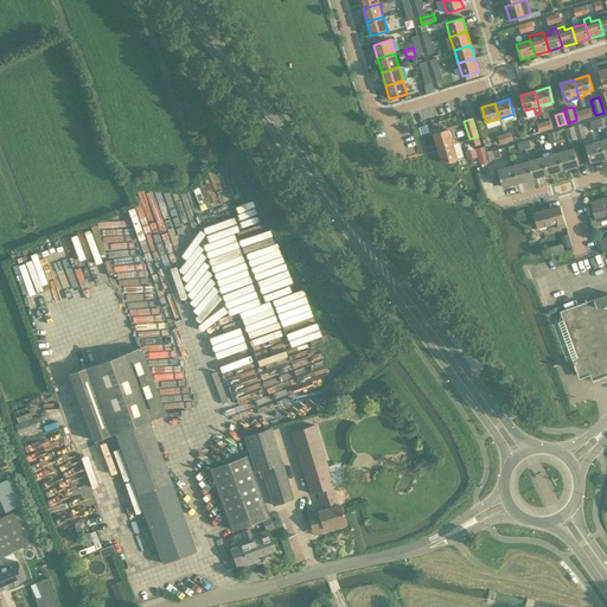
[(579,140),(586,138),(582,123),(575,126),(579,140)]
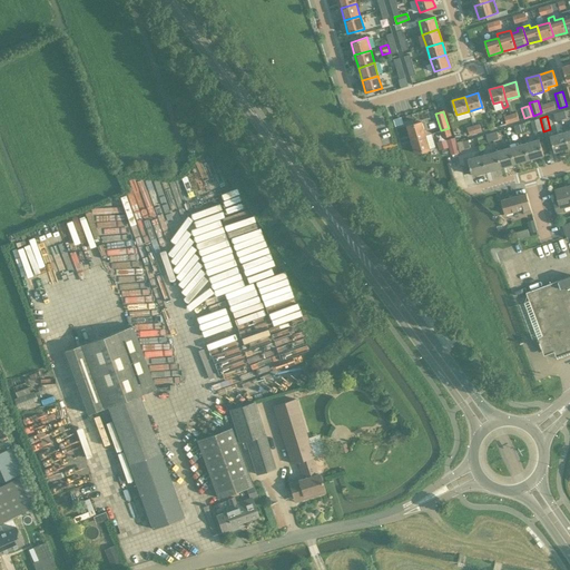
[(533,133),(541,130),(539,119),(530,121),(533,133)]
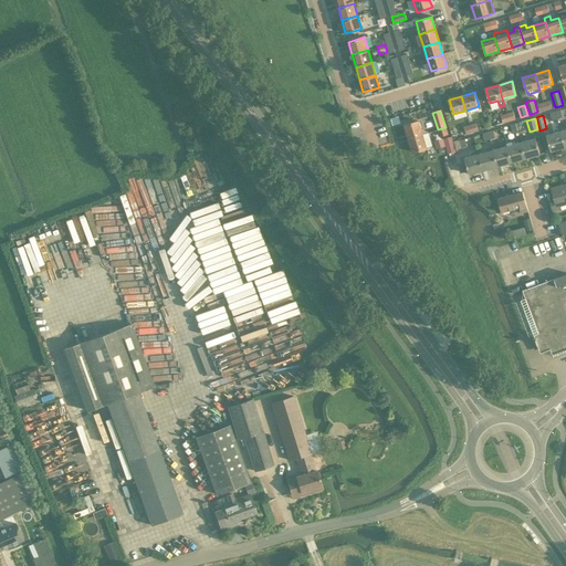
[(408,138),(422,135),(419,122),(405,125),(408,138)]
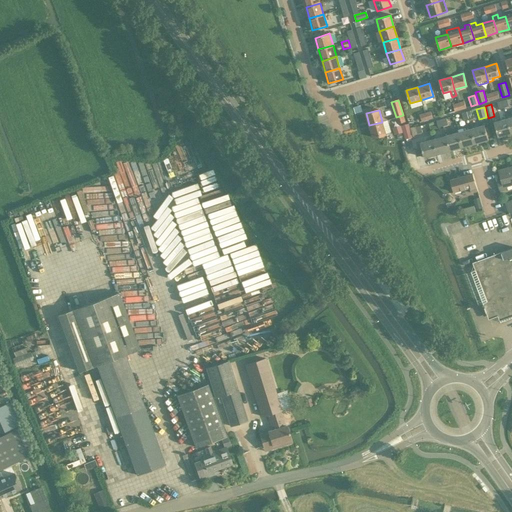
[(497,120),(493,121),(498,137),(511,134),(507,119),(500,121),(499,119),(497,120)]
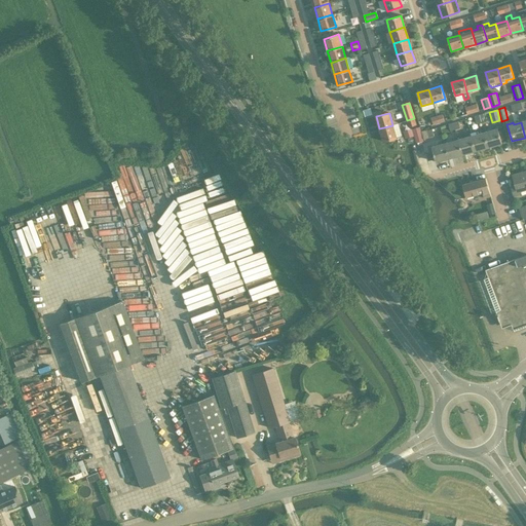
[(397,138),(392,125),(379,128),(383,142),(397,138)]
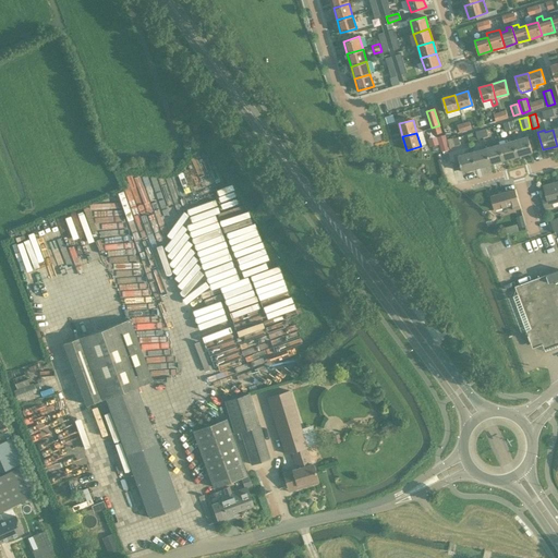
[(445,135),(437,137),(440,152),(449,149),(445,135)]
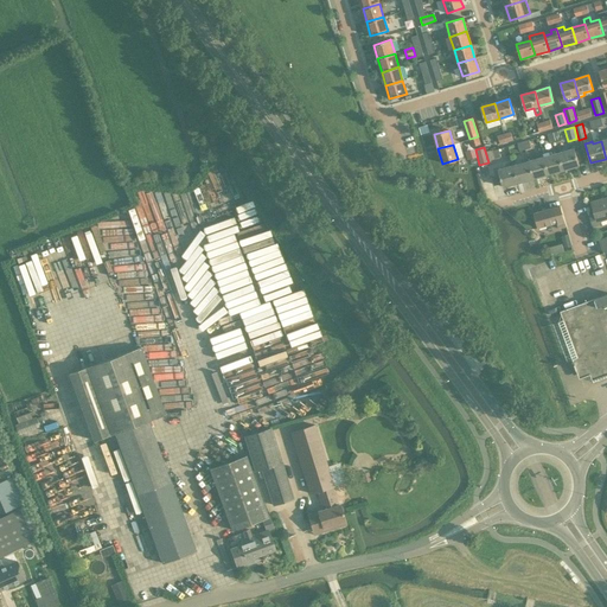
[(558,153),(563,170),(579,166),(574,148),(558,153)]
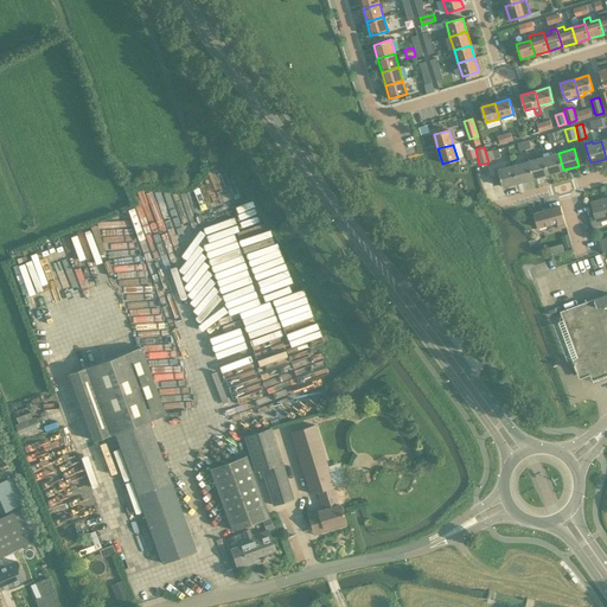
[(475,149),(466,152),(468,160),(478,157),(475,149)]
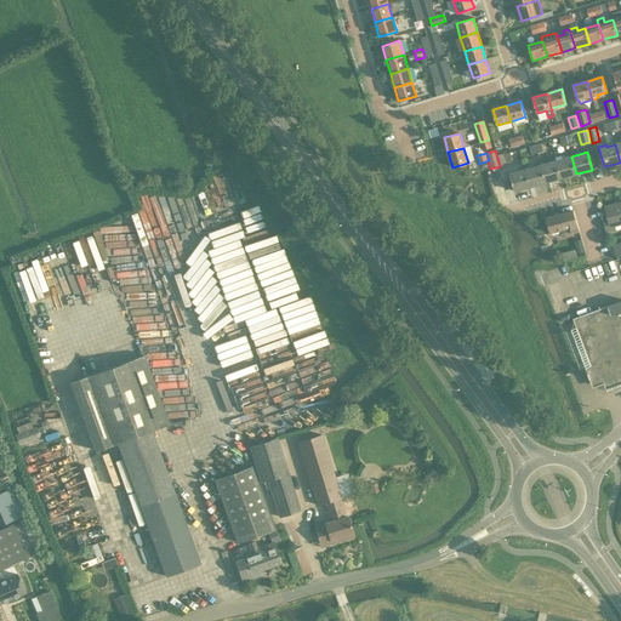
[(503,153),(497,155),(497,157),(500,164),(512,161),(510,153),(503,154),(503,153)]
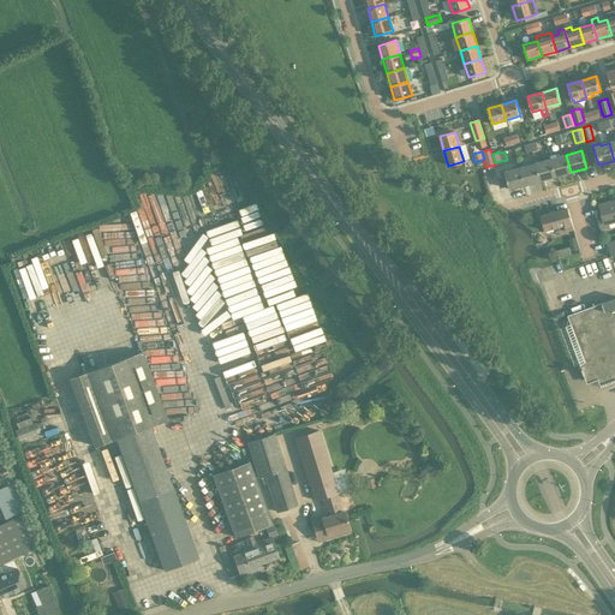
[(550,160),(555,177),(571,172),(566,155),(557,157),(556,155),(549,156),(550,160)]
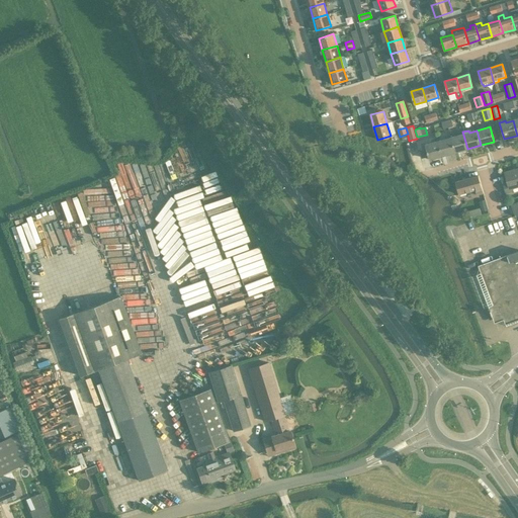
[(454,153),(467,149),(463,135),(450,138),(454,153)]
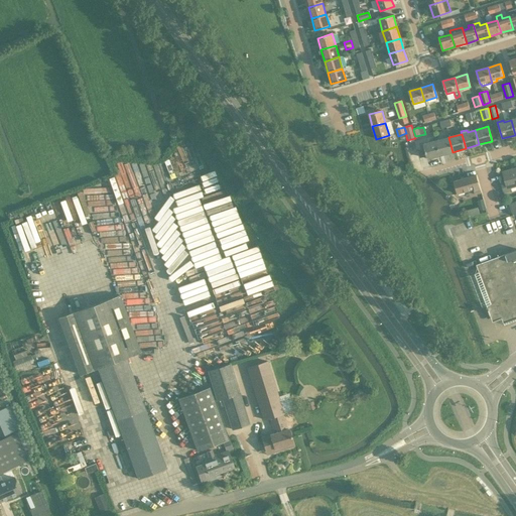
[(440,155),(453,152),(448,137),(436,141),(440,155)]
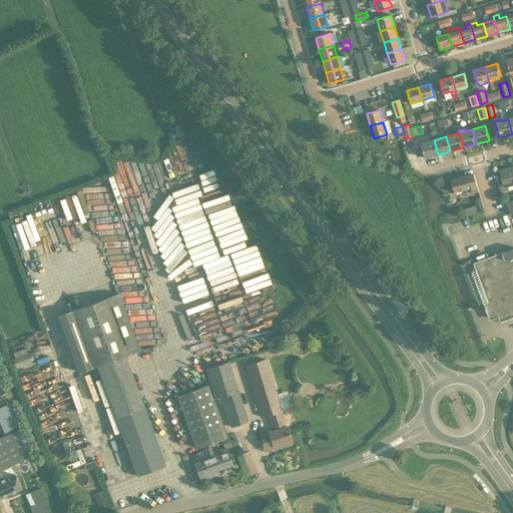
[(425,158),(438,154),(434,140),(426,142),(426,140),(421,141),(421,143),(425,158)]
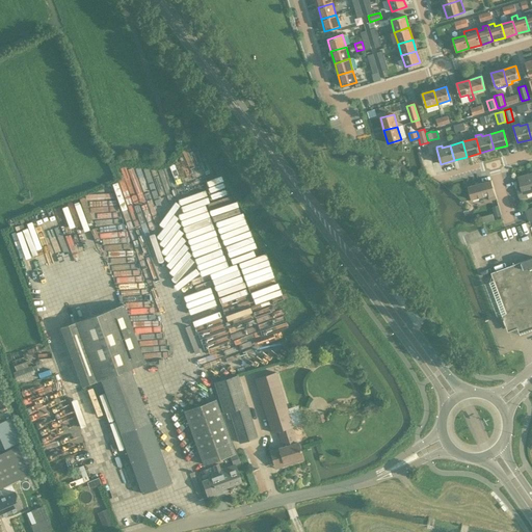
[(527,194),(531,192),(531,173),(517,178),(521,189),(516,190),(519,198),(528,196),(527,194)]
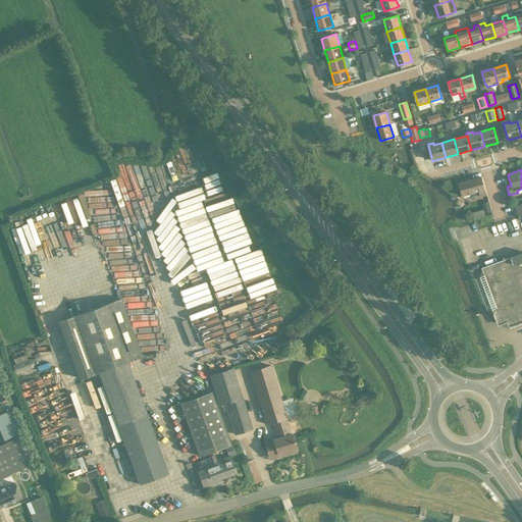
[(481,197),(486,195),(481,177),(459,184),(462,197),(480,192),(481,197)]
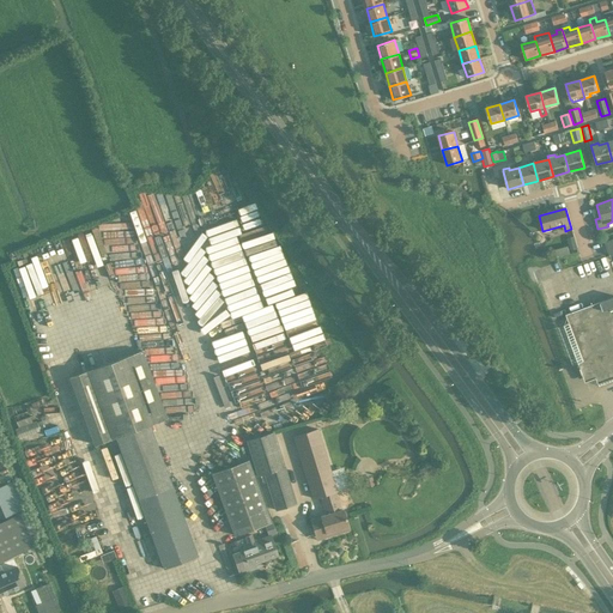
[(569,323),(558,327),(572,365),(577,363),(582,375),(593,370),(599,387),(612,381),(612,323),(608,313),(612,310),(612,297),(566,315),(569,323)]
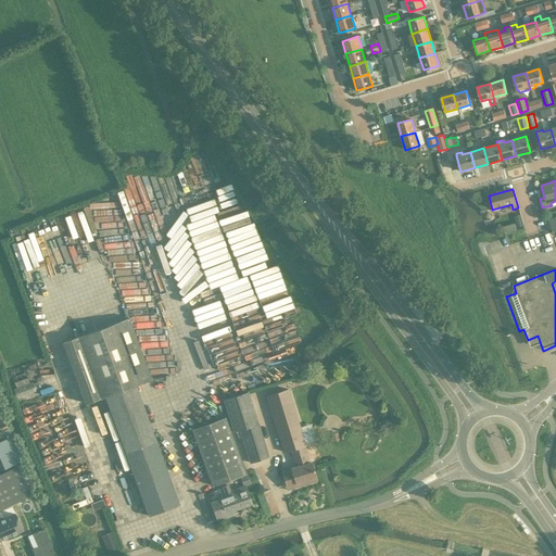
[(128,318),(63,341),(86,403),(104,396),(136,384),(151,379),(128,318)]
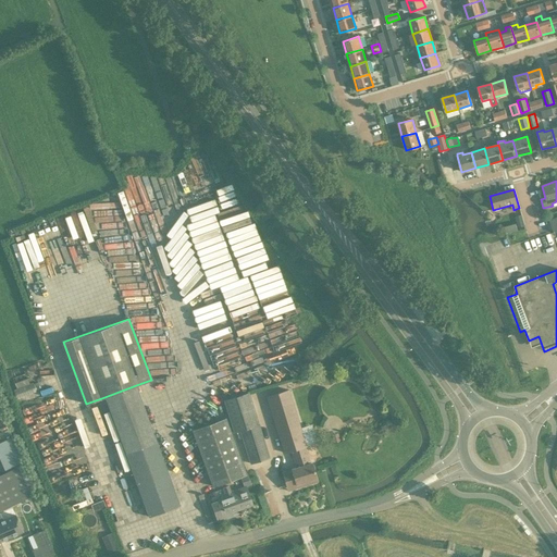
[(29,384),(16,388),(13,390),(16,398),(36,391),(33,383),(29,384)]
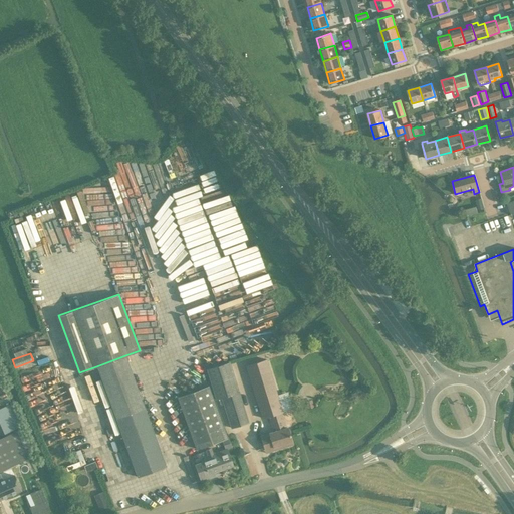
[(96,366),(137,477),(165,466),(125,355),(96,366)]
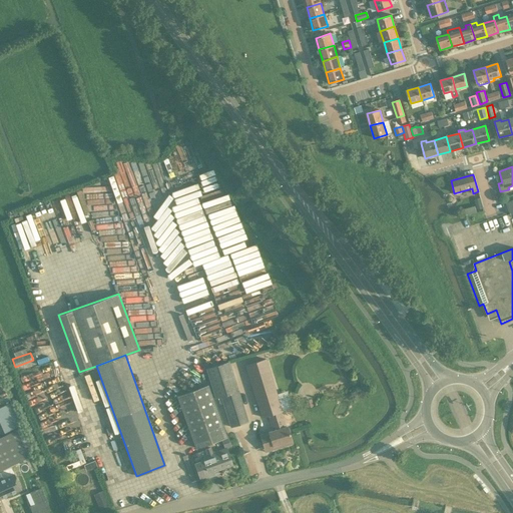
[(266,360),(245,366),(262,417),(274,413),(276,413),(282,411),(266,360)]
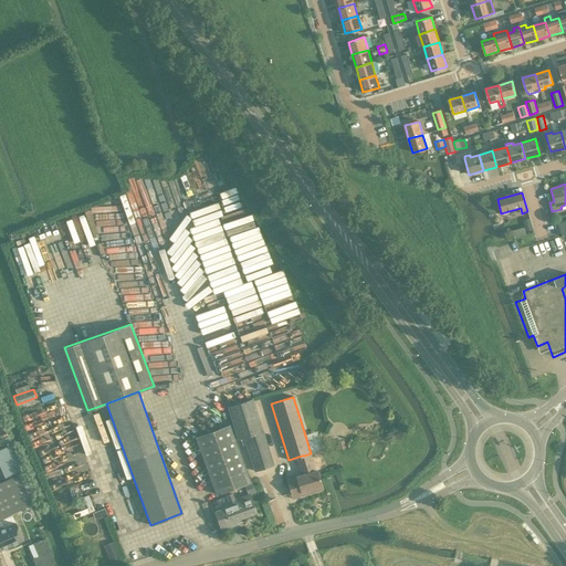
[(238,440),(244,438),(254,471),(273,465),(252,398),(227,406),(238,440)]
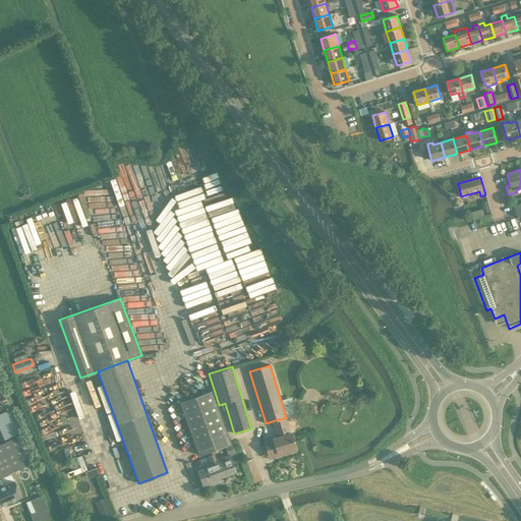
[(206,392),(181,401),(201,455),(225,447),(231,444),(211,390),(206,392)]
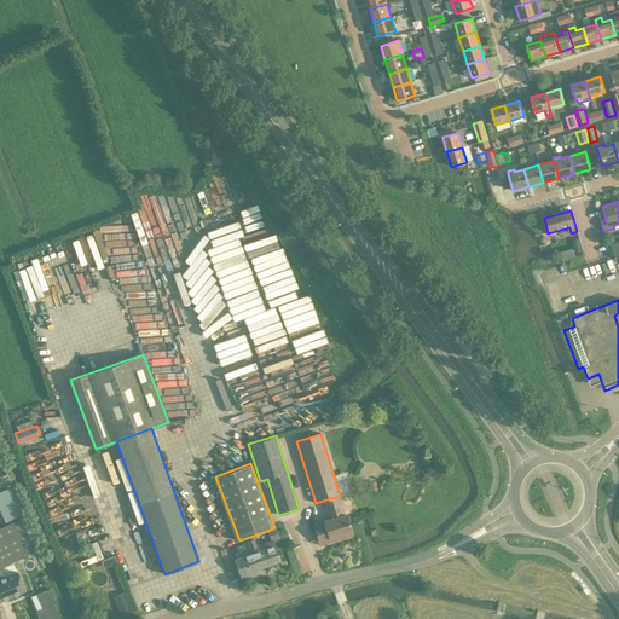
[(329,520),(313,525),(319,545),(352,534),(348,524),(348,522),(348,519),(348,516),(346,515),(343,514),(340,501),(339,497),(339,496),(333,498),(330,498),(331,503),(325,505),(329,520)]
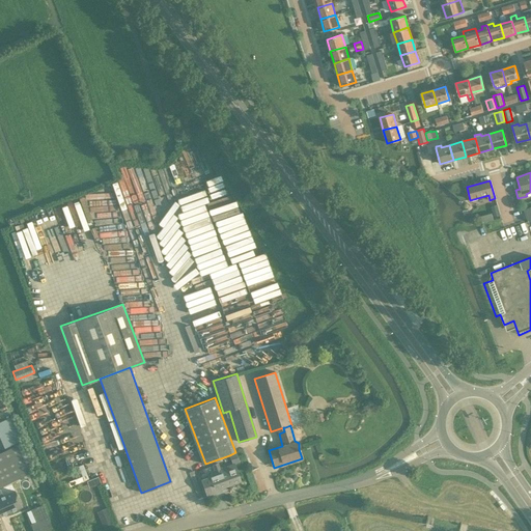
[(0,452),(0,486),(29,473),(17,445),(0,452)]
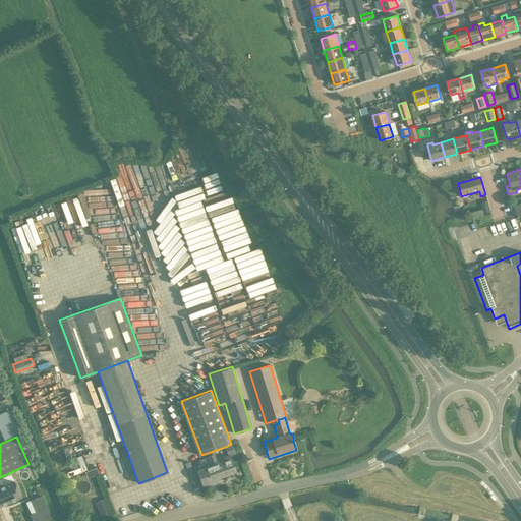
[(205,468),(197,471),(199,476),(204,487),(218,482),(217,478),(236,471),(230,457),(235,455),(231,444),(225,447),(228,456),(216,460),(214,454),(208,456),(210,462),(204,465),(205,468)]
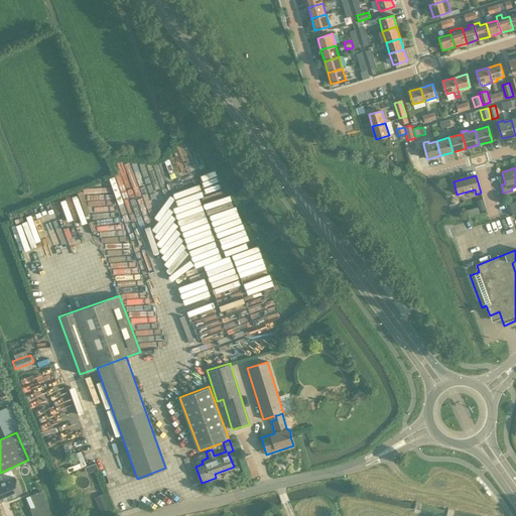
[(96,463),(84,468),(86,472),(90,470),(91,473),(98,470),(96,463)]
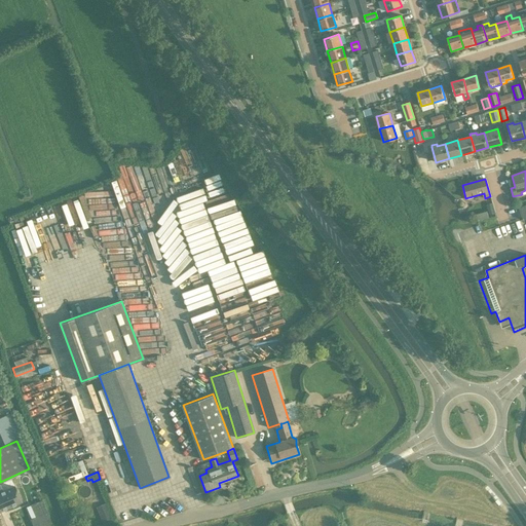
[(19,484),(0,491),(0,505),(24,496),(19,484)]
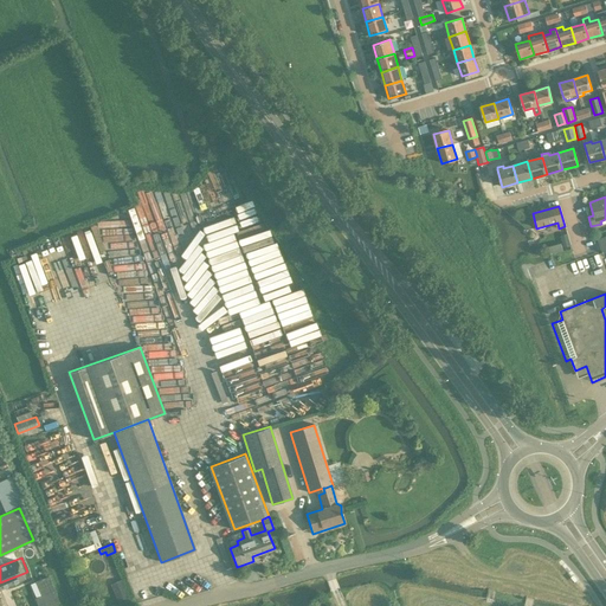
[(55,590),(49,575),(36,581),(42,595),(34,598),(38,605),(52,605),(60,603),(59,600),(55,590)]
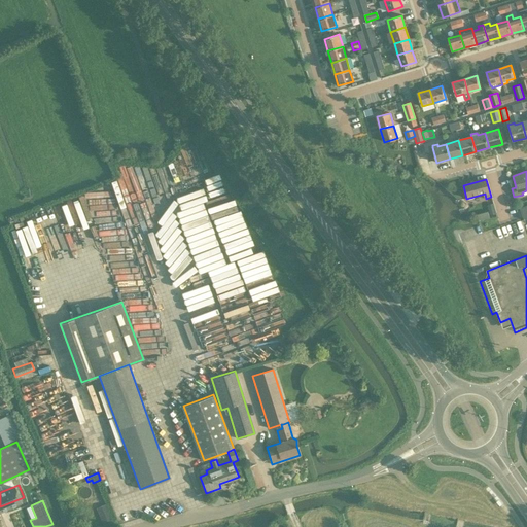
[(109,513),(99,516),(103,526),(113,522),(109,513)]
